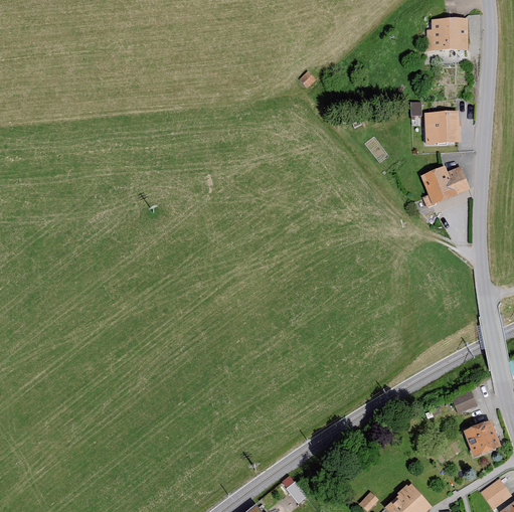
[(467,49),(467,19),(432,19),(432,29),(426,29),(426,49),(467,49)]
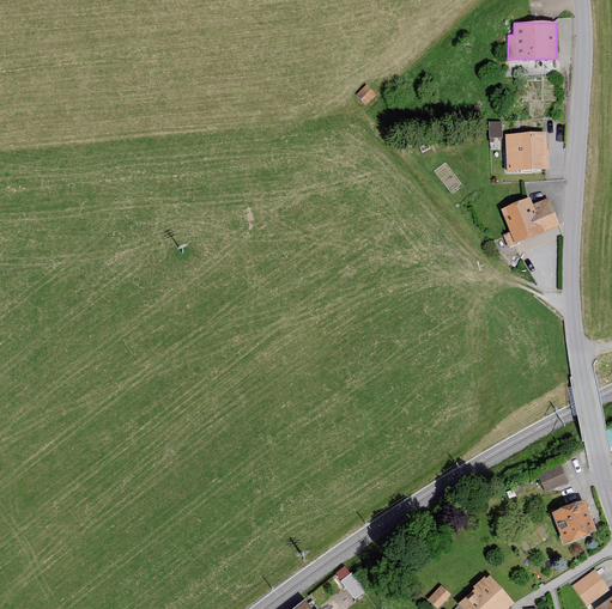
[(373,93),(364,84),(353,93),(362,103),(373,93)]
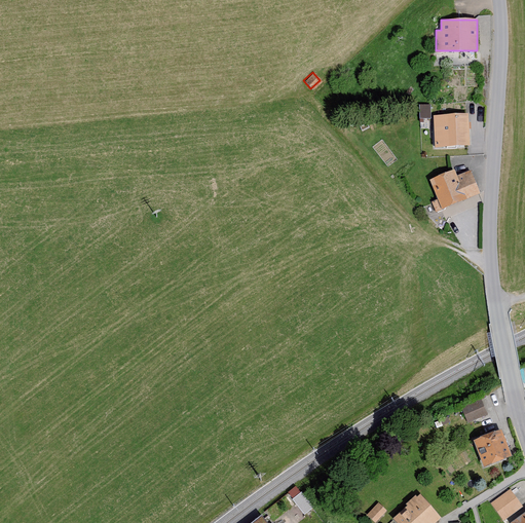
[(419,101),(419,113),(429,113),(429,101),(419,101)]
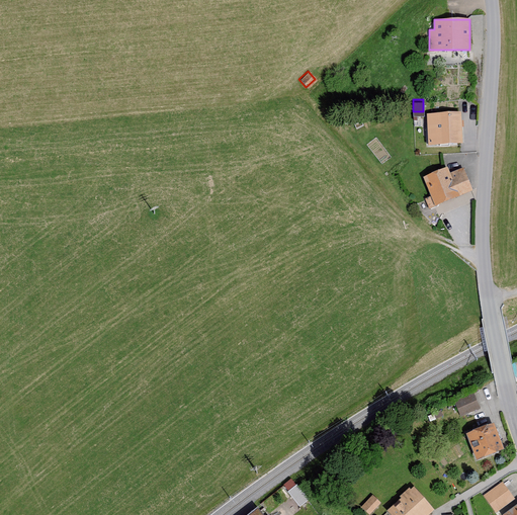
[(463,142),(461,110),(426,112),(427,129),(436,129),(437,144),(463,142)]
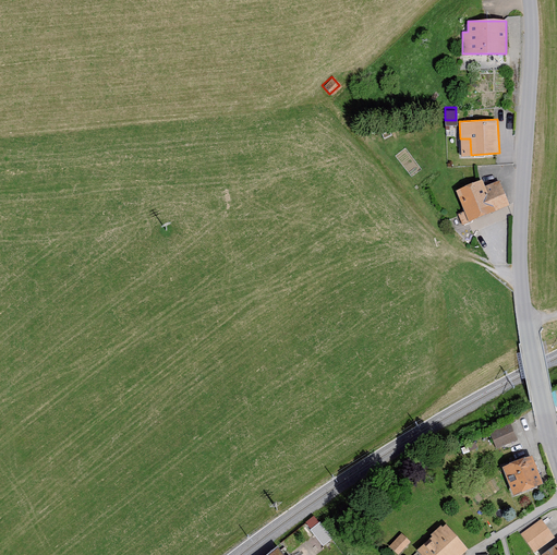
[(509,204),(498,179),(485,184),(483,179),(457,190),(464,210),(458,213),(462,222),(509,204)]
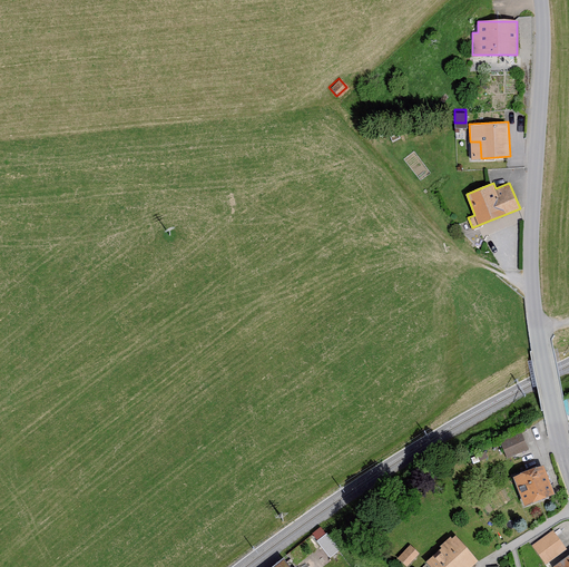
[(500,440),(506,456),(527,448),(520,432),(500,440)]
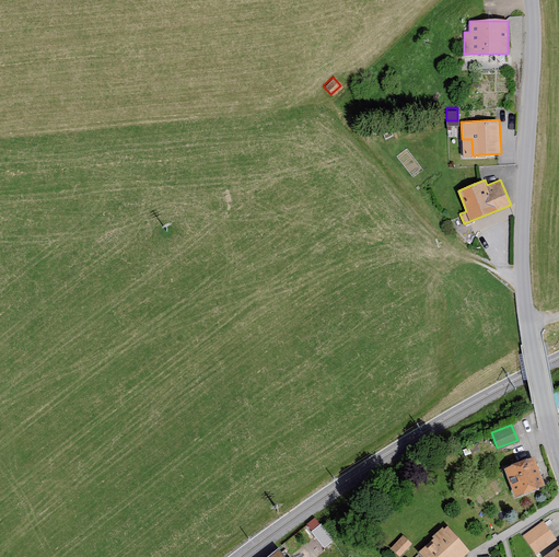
[(547,486),(535,457),(504,470),(516,498),(547,486)]
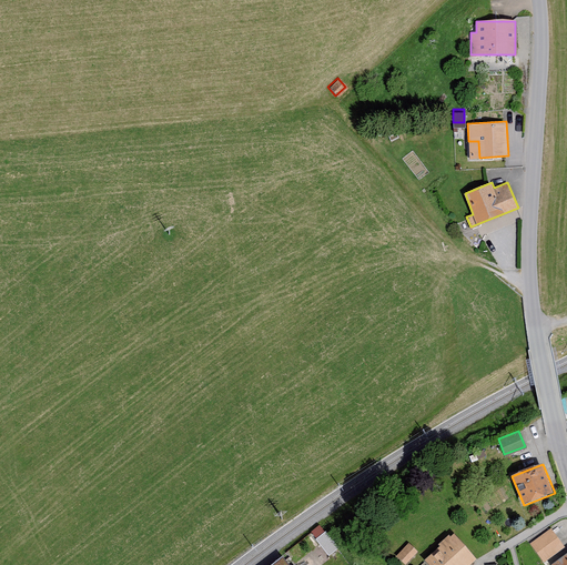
[(562,546),(548,527),(528,542),(542,561),(562,546)]
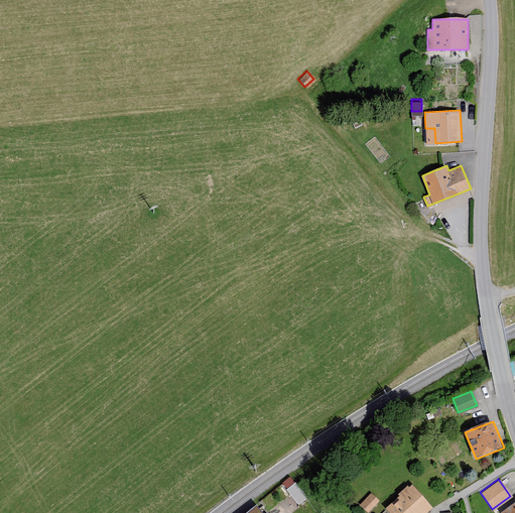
[(424,512),(431,507),(411,485),(385,508),(389,512),(424,512)]
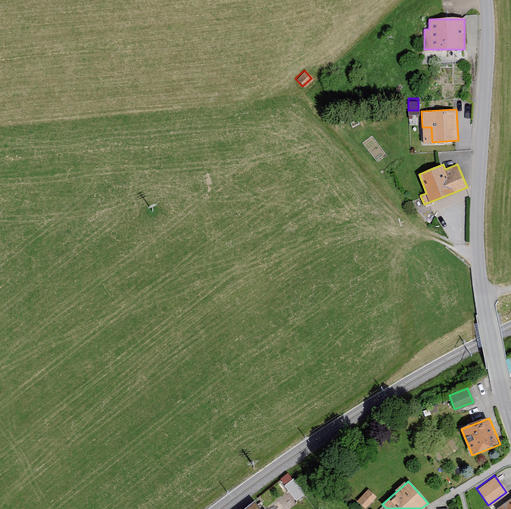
[(355,500),(363,507),(374,495),(367,488),(355,500)]
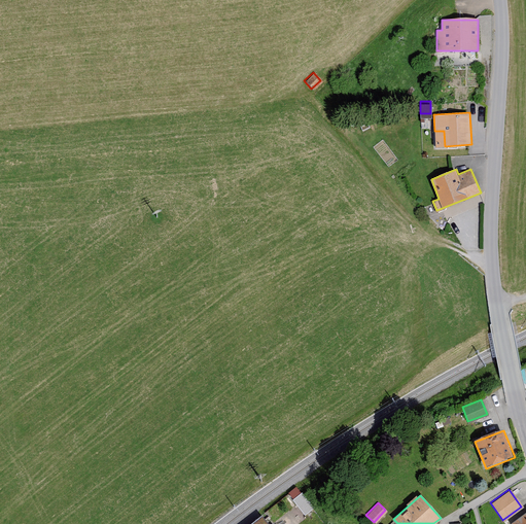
[(525,523),(525,514),(513,523),(525,523)]
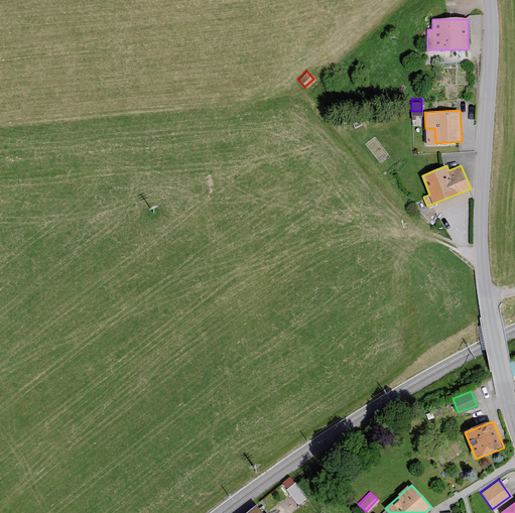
[(245,512),(263,512),(257,504),(245,512)]
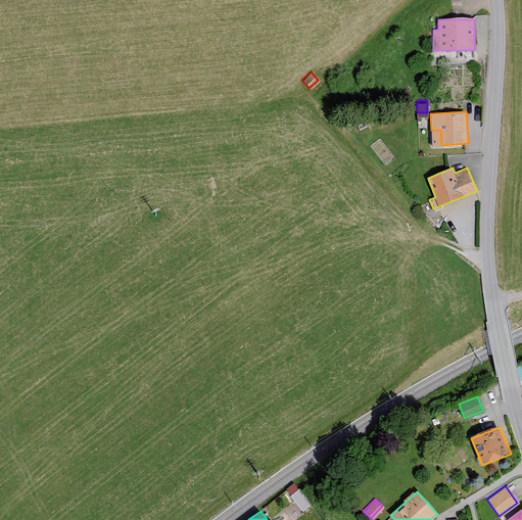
All buildings are outlined.
